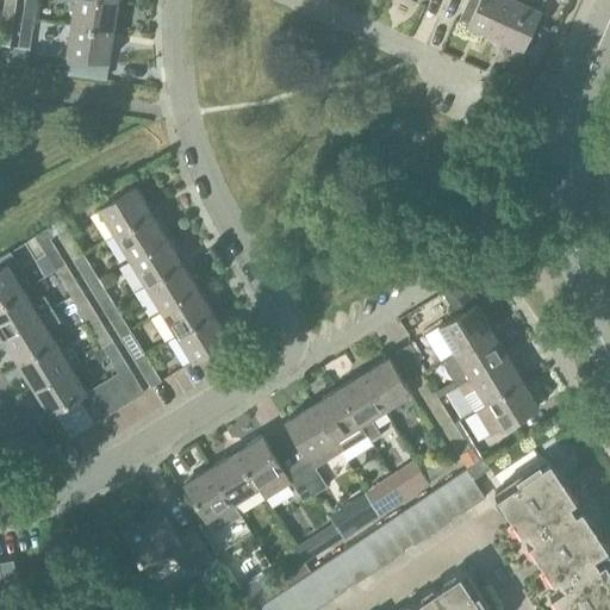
[(14,16),(16,0),(5,0),(2,14),(14,16)]
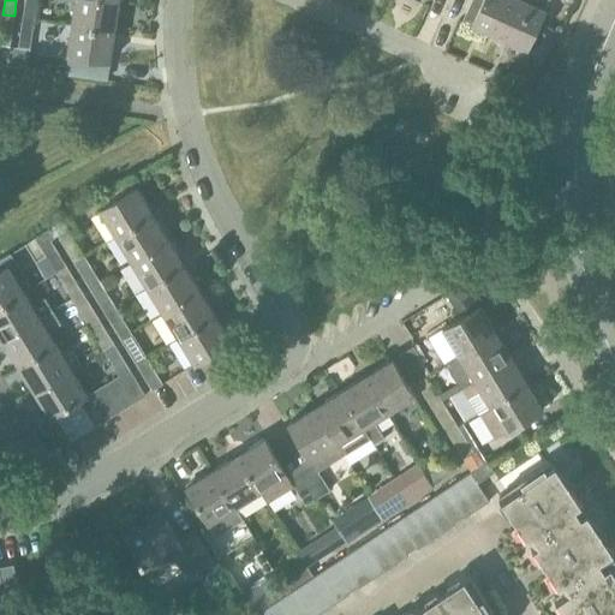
[(35,19),(36,0),(25,0),(23,17),(35,19)]
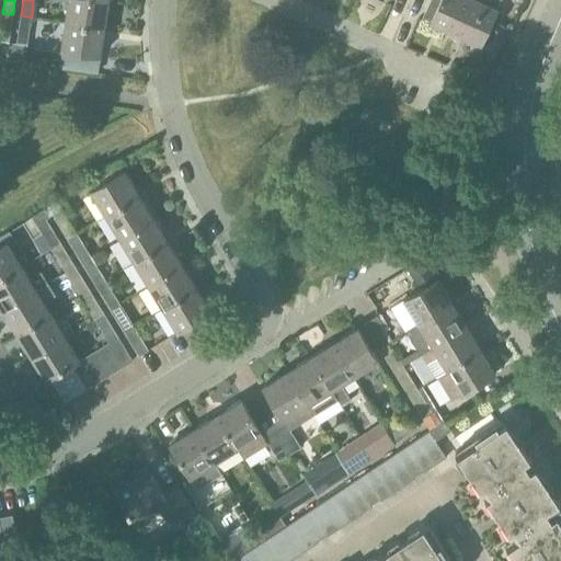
[(104,29),(107,0),(68,0),(66,22),(104,29)]
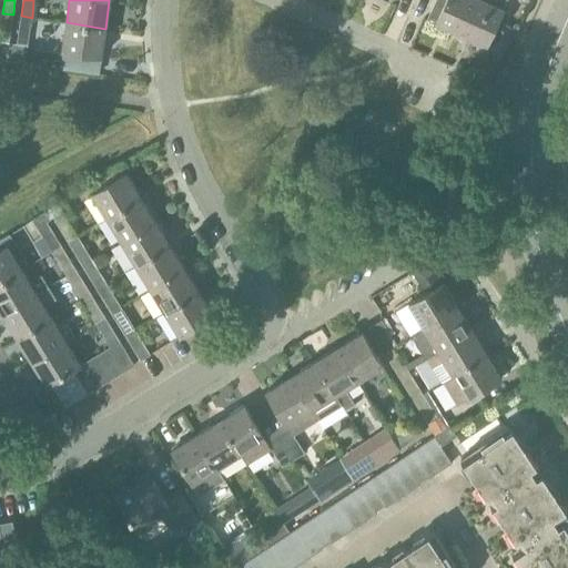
[(436,0),(427,19),(460,34),(476,0),(436,0)]
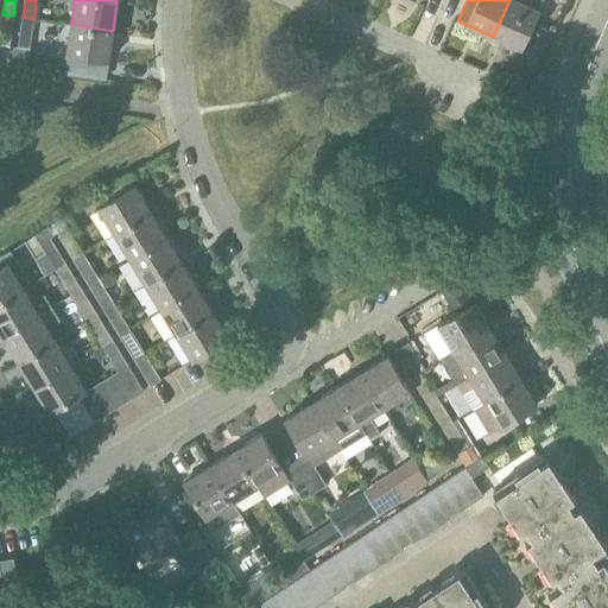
[(534,30),(531,27),(543,0),(510,0),(493,37),(520,49),(523,44),(527,46),(532,45),(537,35),(534,30)]
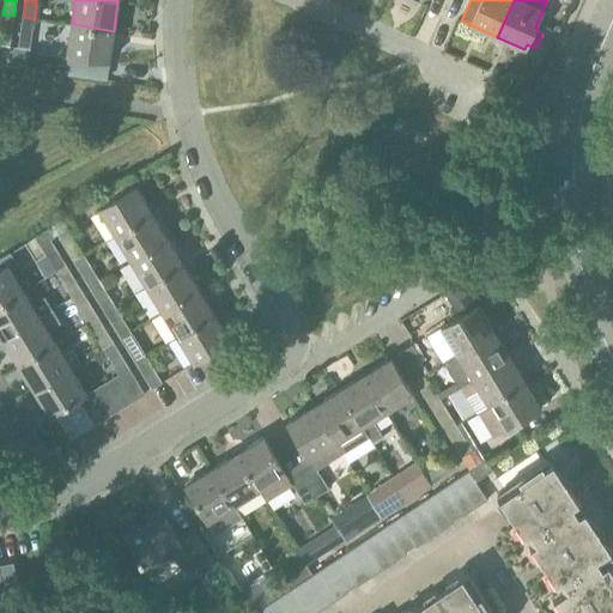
[(0,43),(10,46),(14,16),(2,14),(0,32),(0,43)]
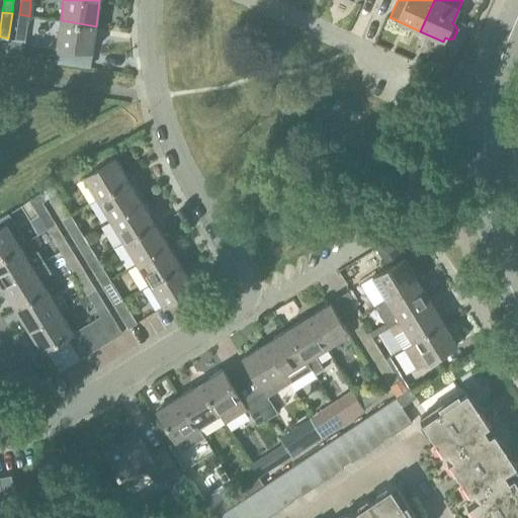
[(25,41),(29,16),(19,14),(15,39),(25,41)]
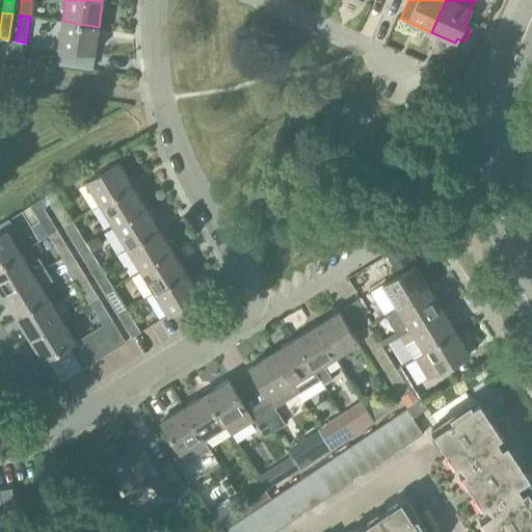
[(95,52),(99,27),(62,21),(58,47),(95,52)]
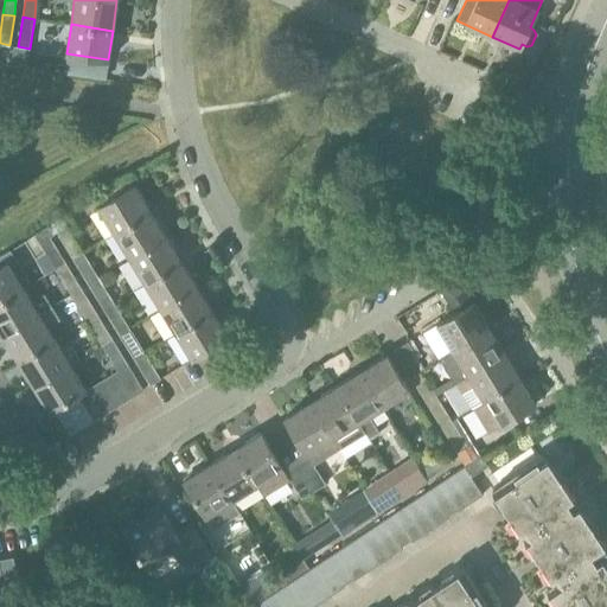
[(115,234),(151,211),(134,184),(98,206),(115,234)]
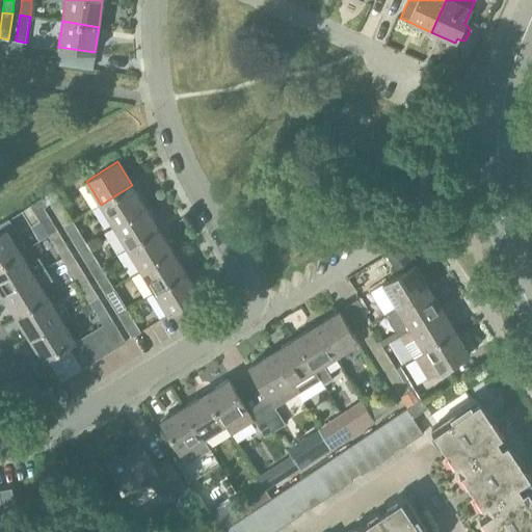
[(113,225),(145,206),(132,185),(101,205),(113,225)]
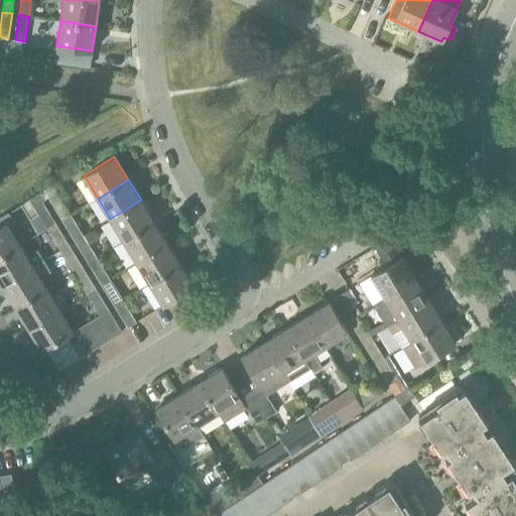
[(62,220),(71,215),(57,191),(48,198),(62,220)]
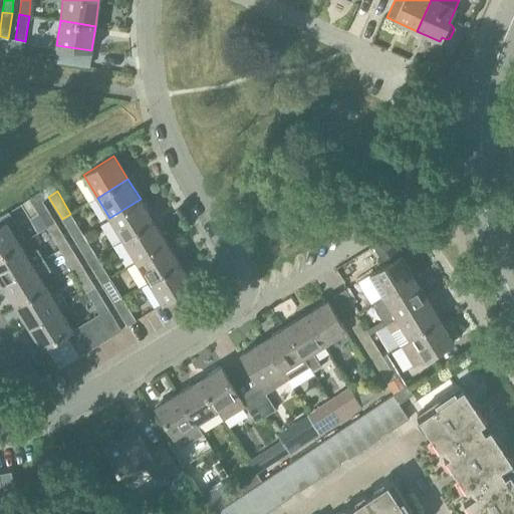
[(122,239),(154,220),(141,199),(109,218),(122,239)]
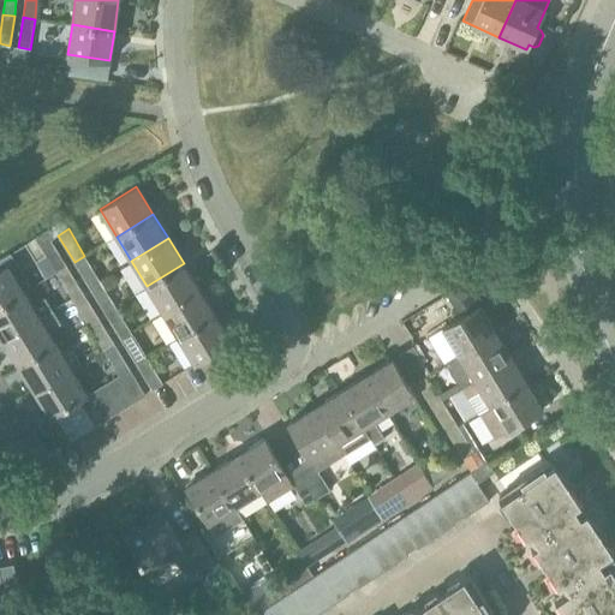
[(51,239),(40,246),(57,273),(67,267),(51,239)]
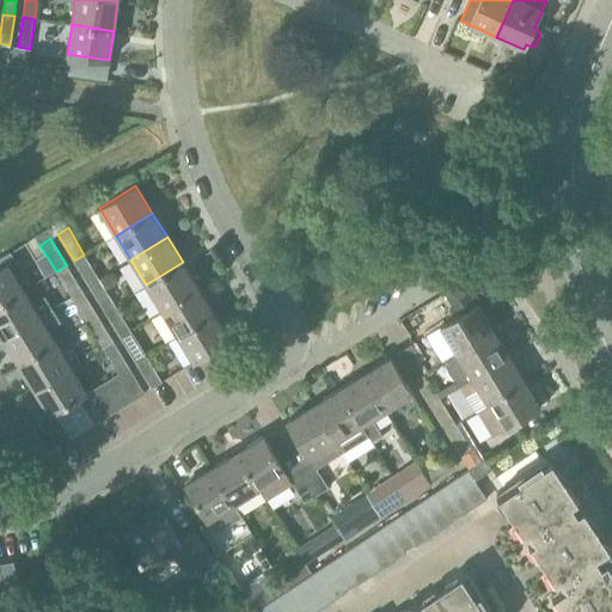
[(0,306),(25,292),(24,291),(31,287),(10,252),(0,257),(0,306)]
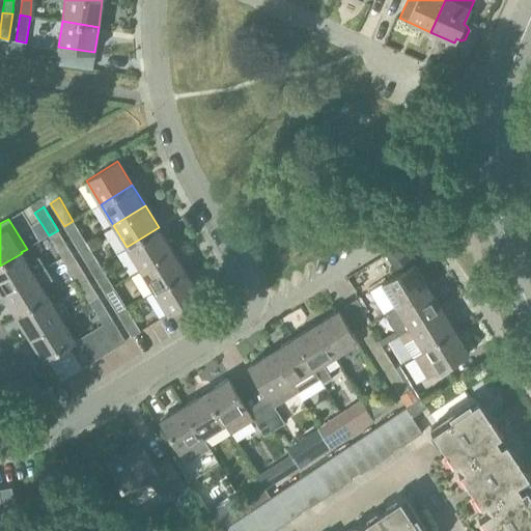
[(77,247),(86,242),(73,221),(64,226),(77,247)]
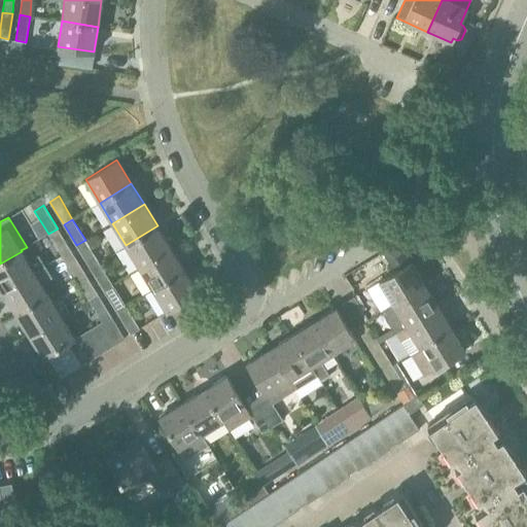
[(139,267),(171,247),(157,225),(126,245),(139,267)]
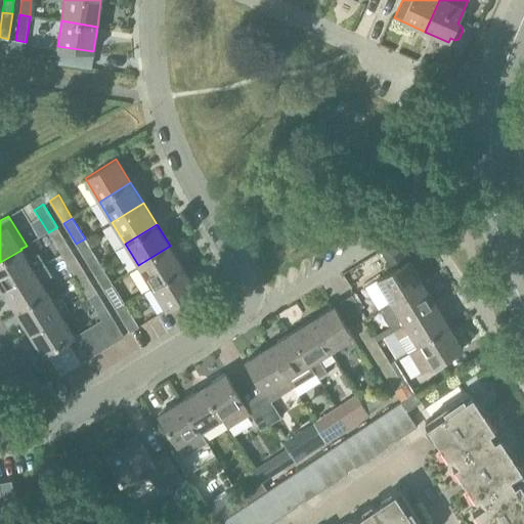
[(57,227),(48,232),(60,253),(70,248),(57,227)]
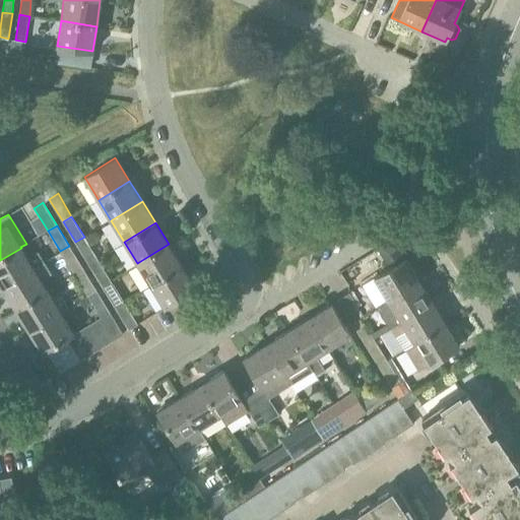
[(88,263),(98,258),(84,237),(75,242),(88,263)]
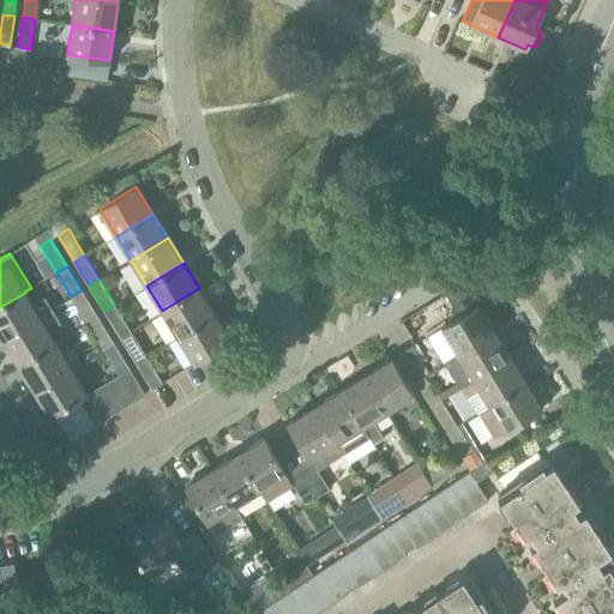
[(179,337),(215,314),(199,288),(162,311),(179,337)]
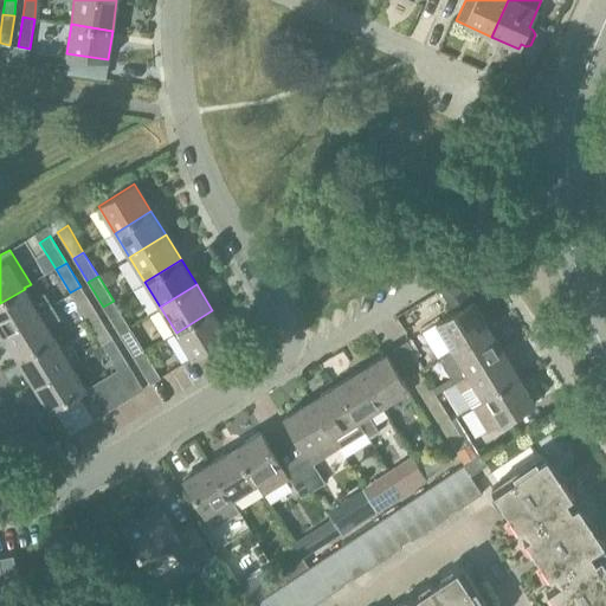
[(81,287),(70,292),(85,317),(96,311),(81,287)]
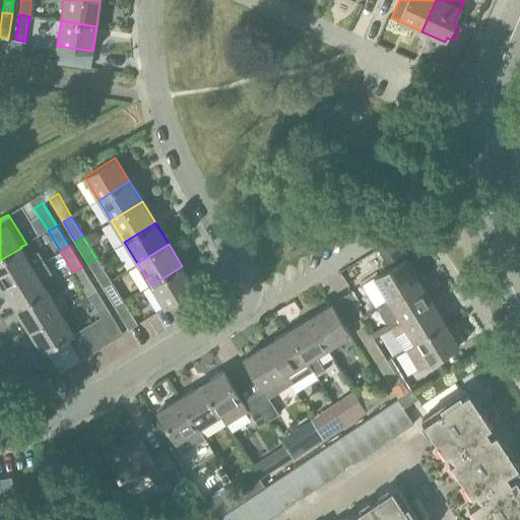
[(21,248),(0,260),(0,282),(2,286),(34,268),(44,261),(39,252),(27,258),(21,248)]
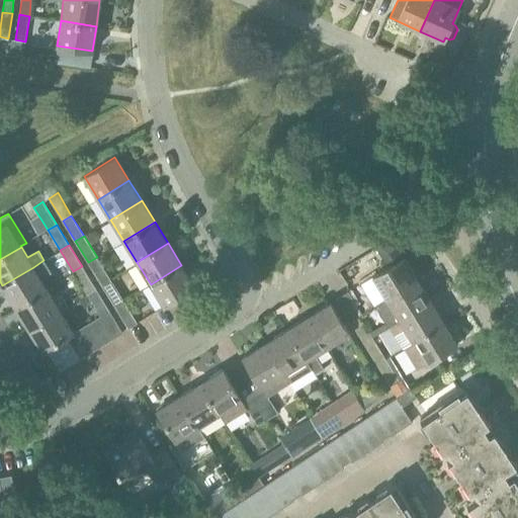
[(101,284),(110,278),(97,257),(88,262),(101,284)]
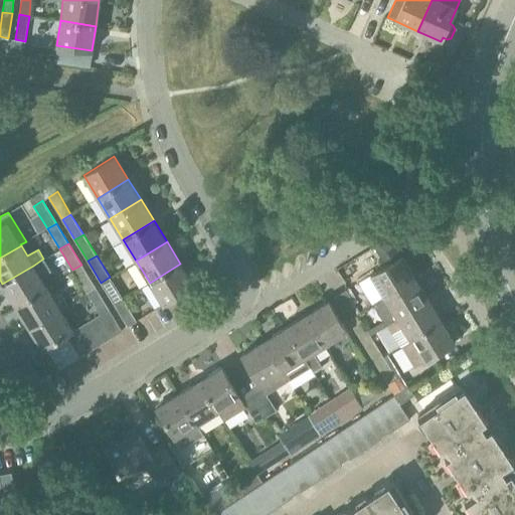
[(384,297),(415,279),(401,255),(370,275),(384,297)]
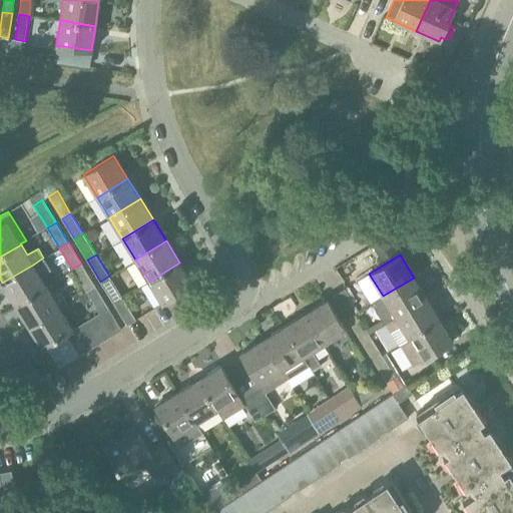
[(33,265),(2,283),(15,305),(46,286),(40,276),(50,270),(43,258),(33,265)]
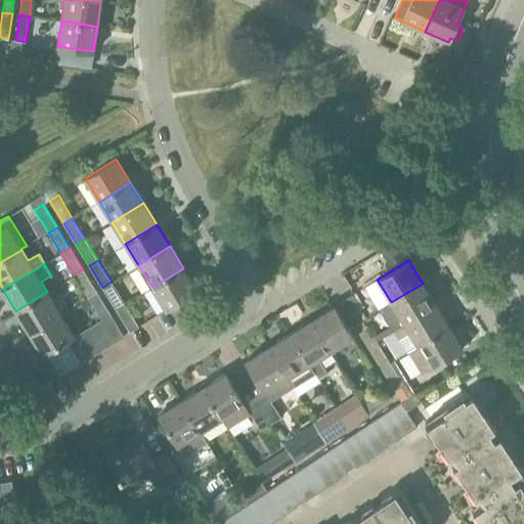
[(183,268),(153,288),(166,309),(197,290),(183,268)]
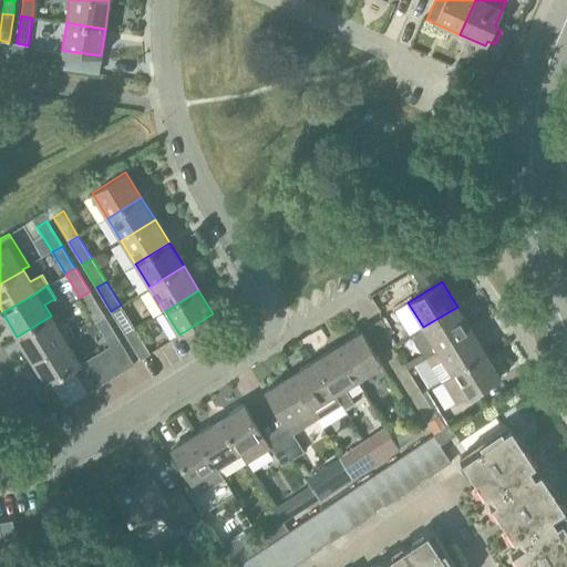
[(90,291),(80,297),(95,321),(104,315),(90,291)]
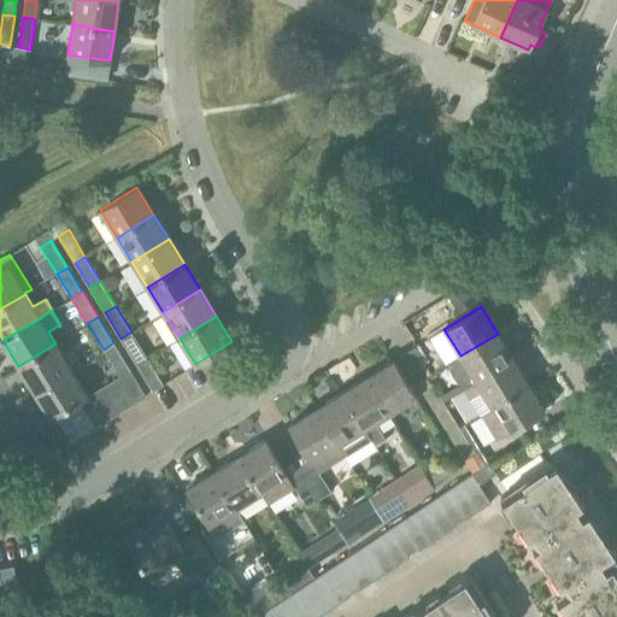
[(137,365),(147,358),(131,331),(121,339),(137,365)]
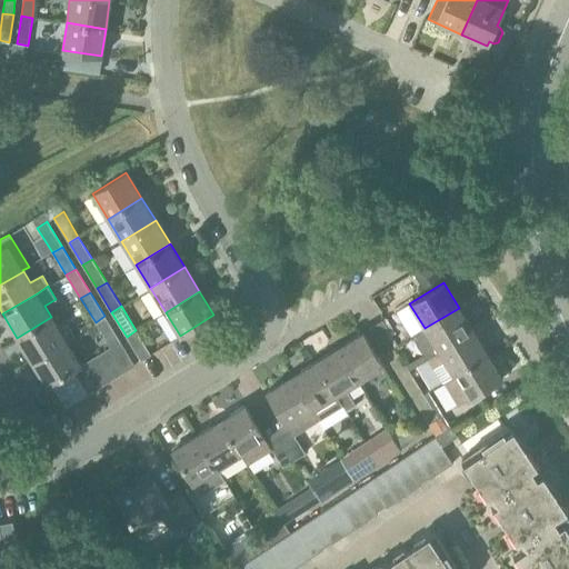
[(440,353),(475,332),(459,308),(425,328),(440,353)]
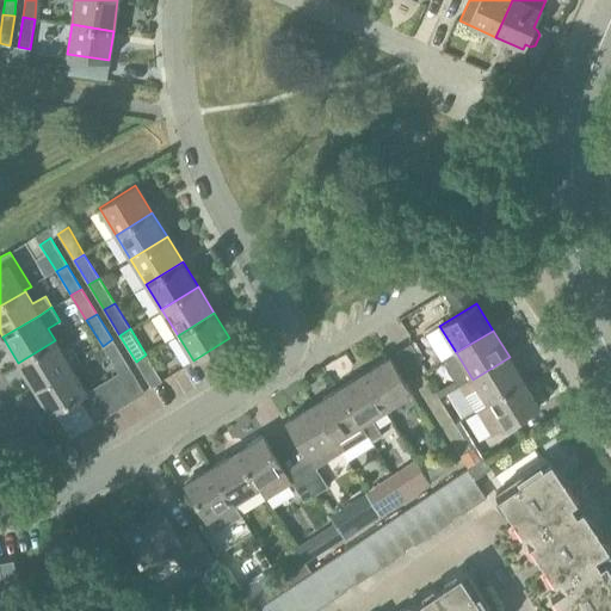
[(112,339),(103,346),(118,372),(129,365),(112,339)]
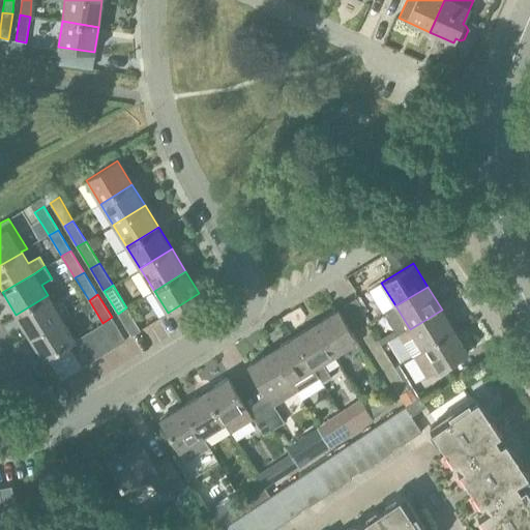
[(48,295),(16,315),(30,336),(61,317),(68,313),(62,302),(55,307),(48,295)]
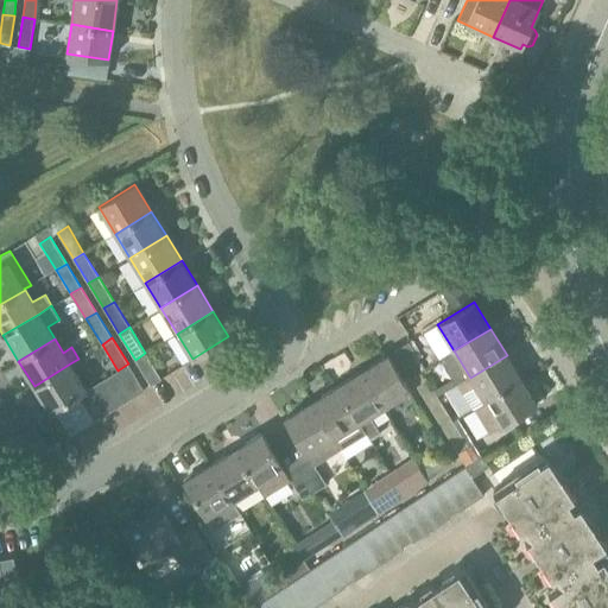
[(422,371),(425,368),(409,342),(394,350),(411,377),(422,371)]
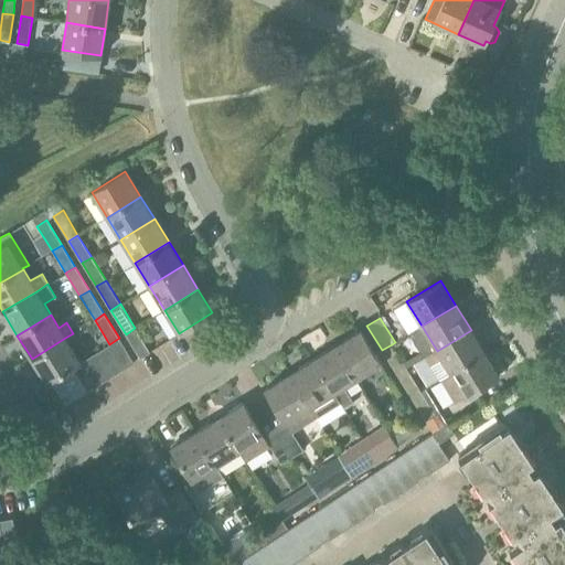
[(135,328),(126,334),(140,358),(149,352),(135,328)]
